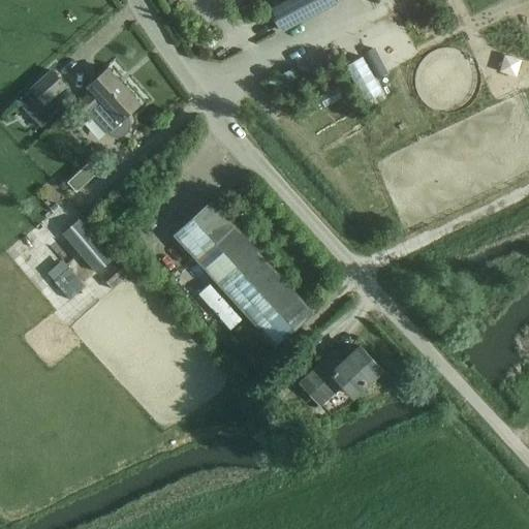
[(280,33),(337,4),(335,0),(282,0),(268,8),(280,33)]
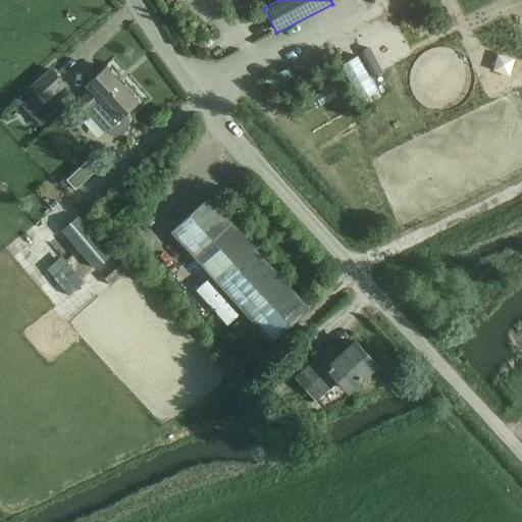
[(124,113),(138,101),(106,66),(86,85),(90,90),(77,101),(88,111),(89,110),(106,131),(108,132),(110,133),(112,134),(114,134),(117,134),(118,134),(120,133),(121,132),(123,131),(124,129),(125,128),(126,126),(127,124),(127,122),(127,120),(126,118),(126,116),(125,115),(124,113)]
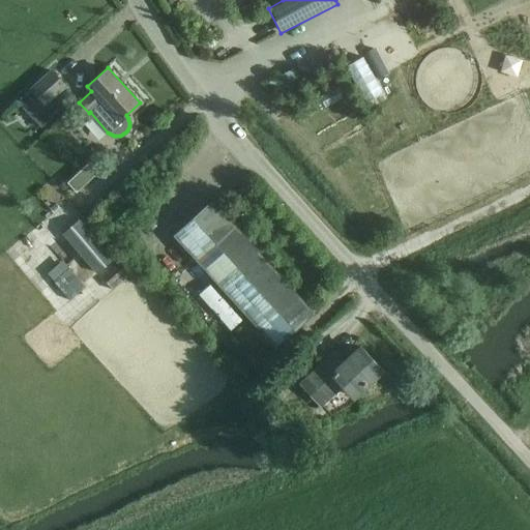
[(41,126),(75,95),(51,69),(18,100),(41,126)]
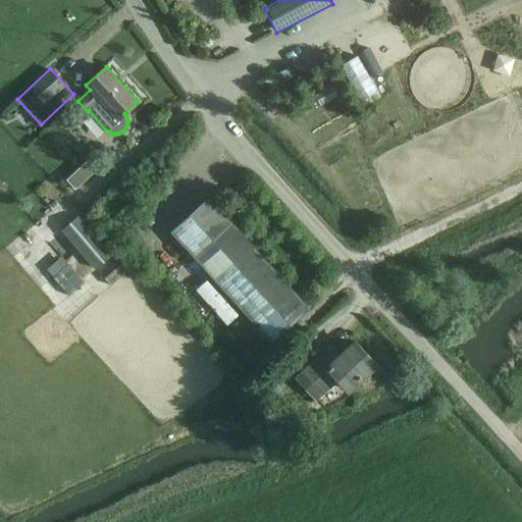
[(272,341),(309,307),(209,197),(172,230),(272,341)]
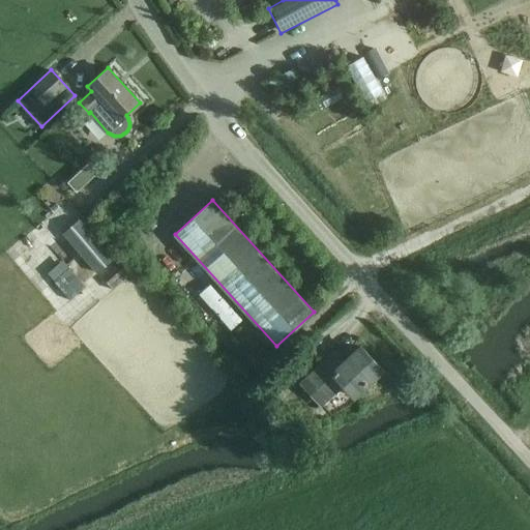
[(96,271),(112,258),(79,221),(64,233),(96,271)]
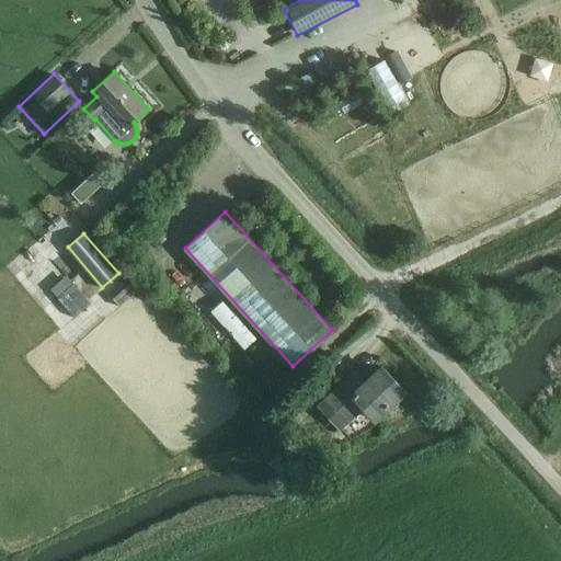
[(132,283),(113,299),(118,307),(138,289),(132,283)]
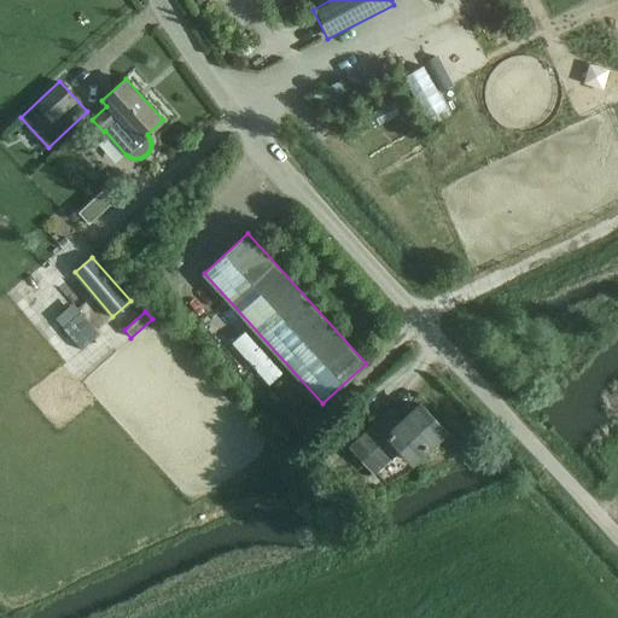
[(80,313),(63,328),(81,349),(98,334),(80,313)]
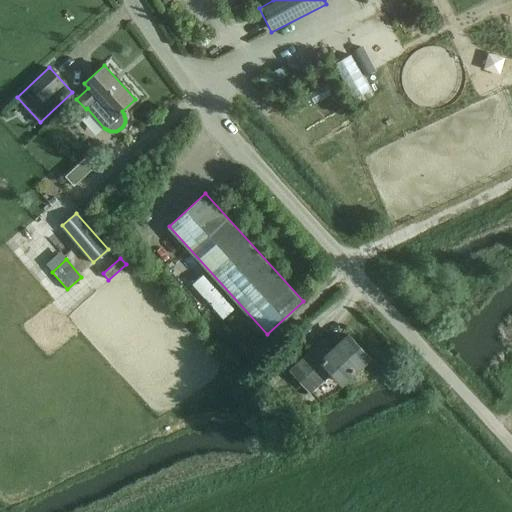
[(204,276),(193,286),(224,320),(235,311),(204,276)]
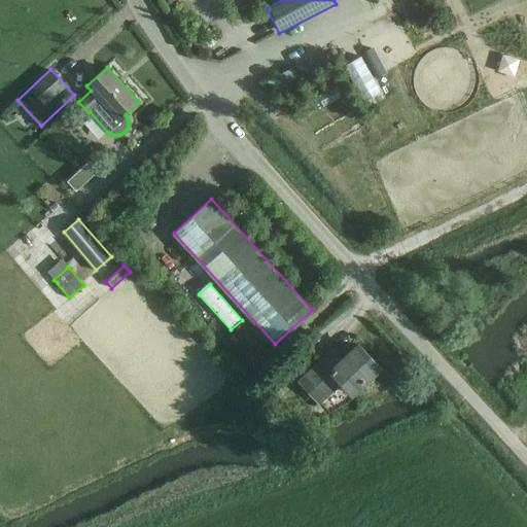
[(380,367),(359,345),(341,361),(332,351),(300,381),(318,401),(340,382),(351,394),(380,367)]
